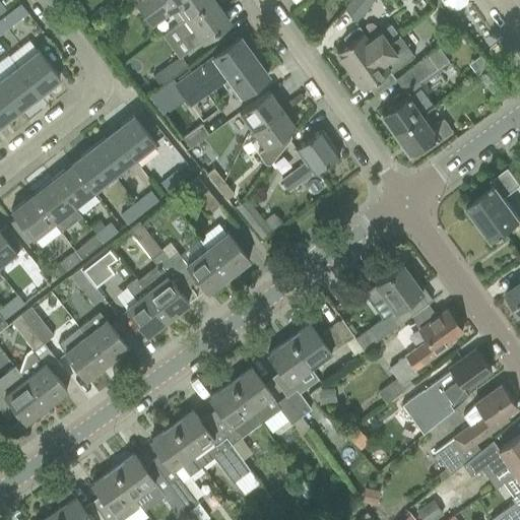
[(143,0),(139,3),(135,6),(150,27),(166,16),(171,12),(179,23),(210,0),(143,0)]
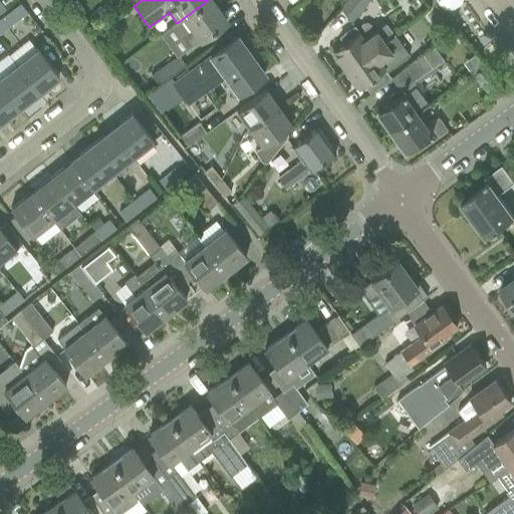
[(226,22),(210,0),(208,0),(177,23),(172,27),(180,38),(188,50),(226,22)]
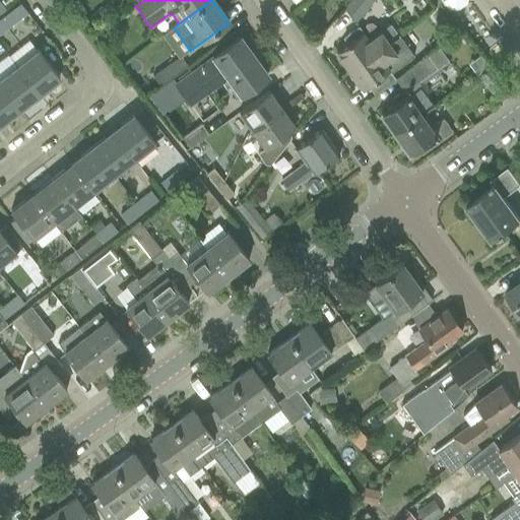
[(372,0),(351,0),(344,9),(353,21),(372,0)]
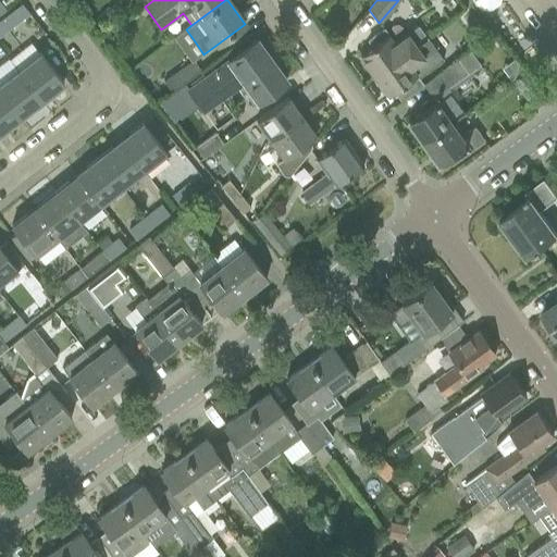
[(472,0),(473,0),(479,10),(489,12),(499,4),(499,0),(472,0)]
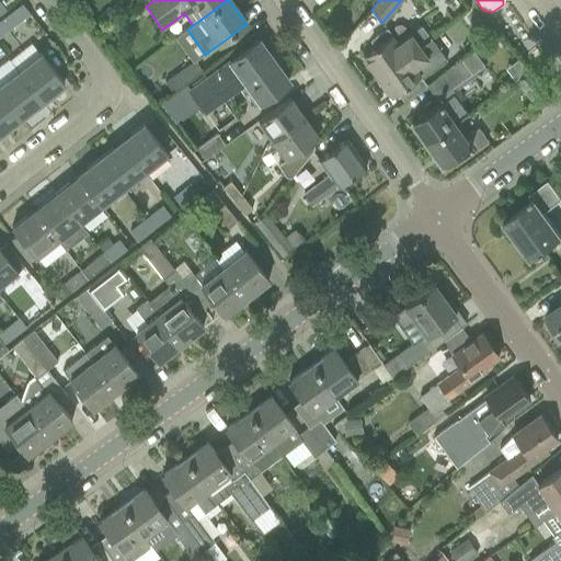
[(9,13),(0,20),(0,36),(16,24),(9,13)]
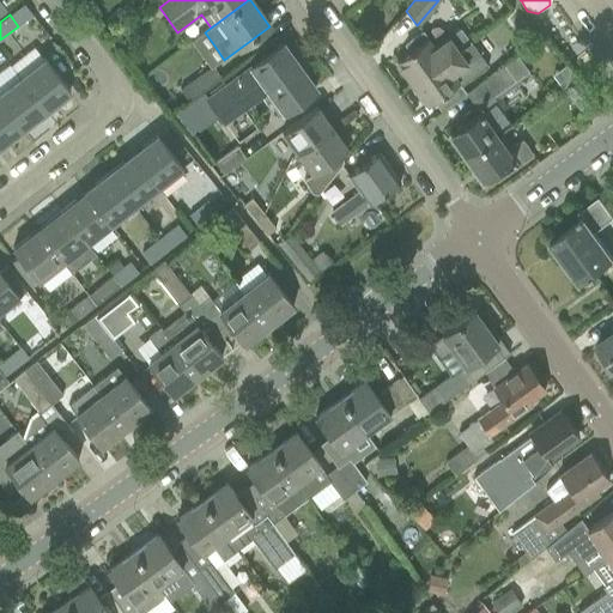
[(527,22),(520,29),(530,41),(538,35),(527,22)]
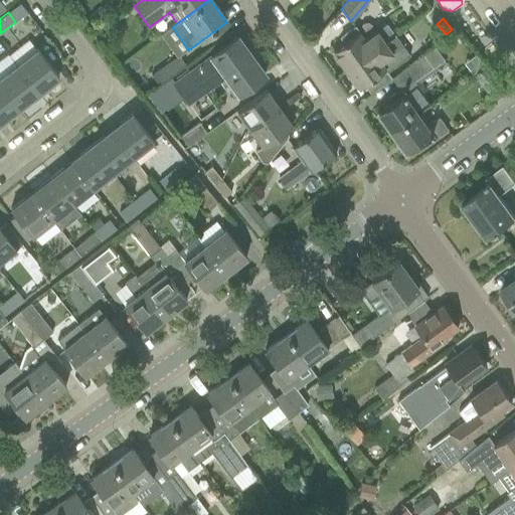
[(344,42),(332,51),(345,69),(393,35),(385,24),(364,39),(354,26),(340,36),(344,42)]
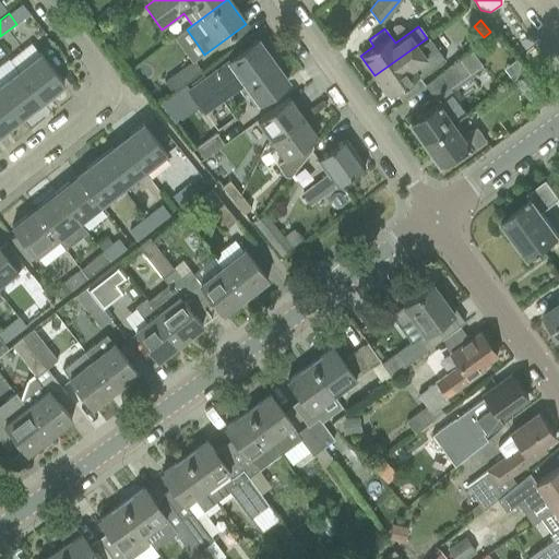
[(428,37),(427,38),(375,75),(390,96),(395,92),(402,102),(425,85),(419,79),(444,61),(428,37)]
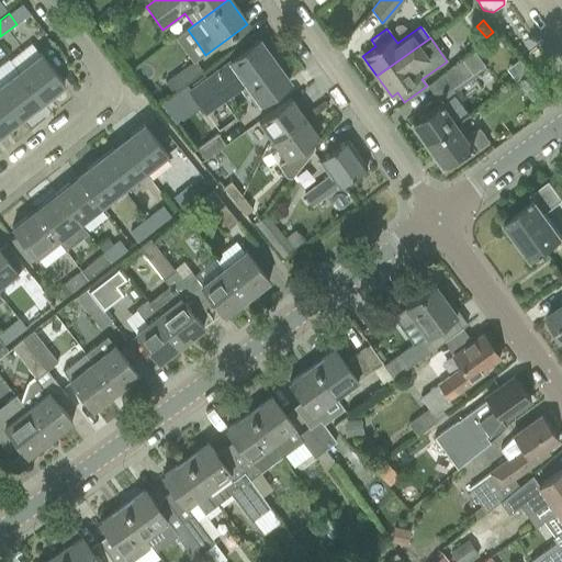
[(35,49),(40,55),(18,71),(42,101),(64,85),(54,71),(66,62),(48,40),(35,49)]
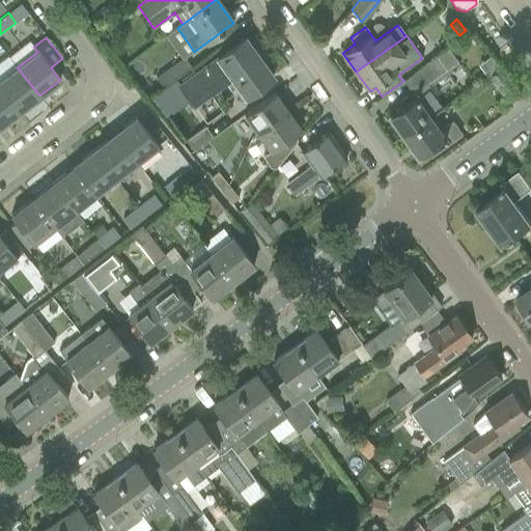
[(245,38),(217,58),(217,59),(179,86),(194,106),(226,83),(240,102),(273,78),(245,38)]
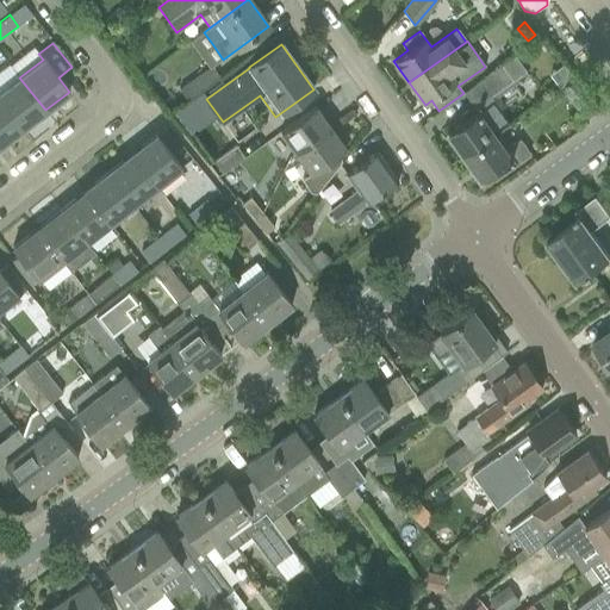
[(464,93),(472,106),(458,116),(462,122),(446,134),(462,156),(508,124),(489,97),(521,74),(510,58),(464,93)]
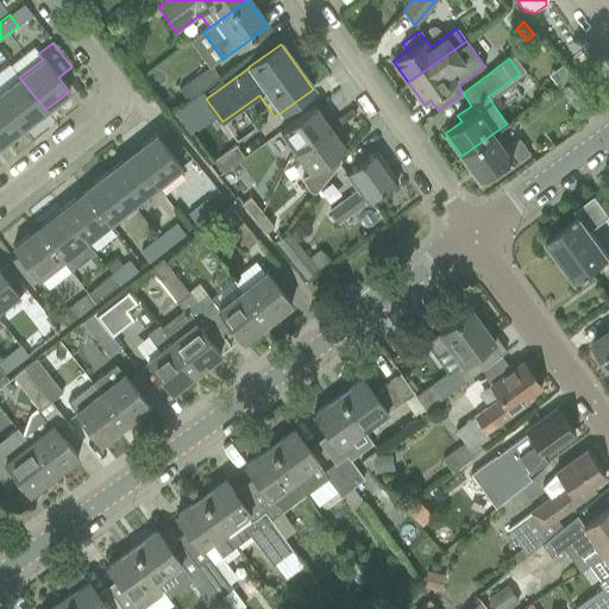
[(179,89),(188,102),(220,80),(211,67),(179,89)]
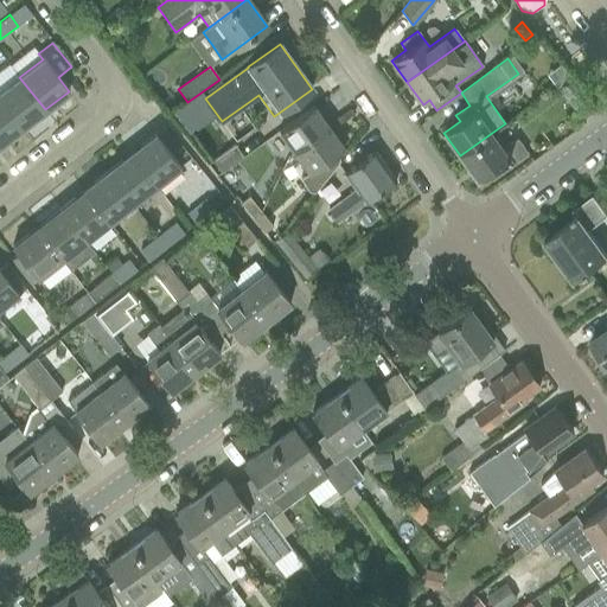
[(580,116),(595,104),(574,76),(557,88),(580,116)]
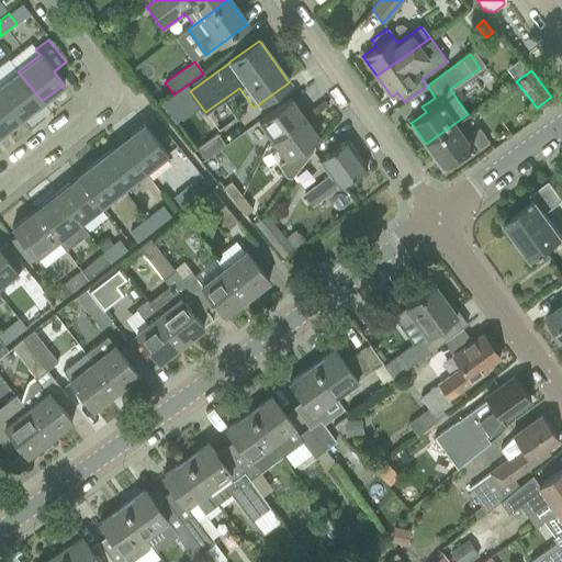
[(18,71),(0,85),(0,93),(20,119),(42,101),(18,71)]
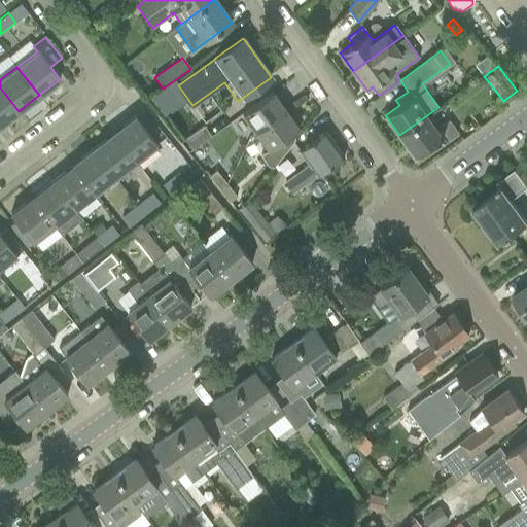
[(0,88),(0,126),(19,111),(0,88)]
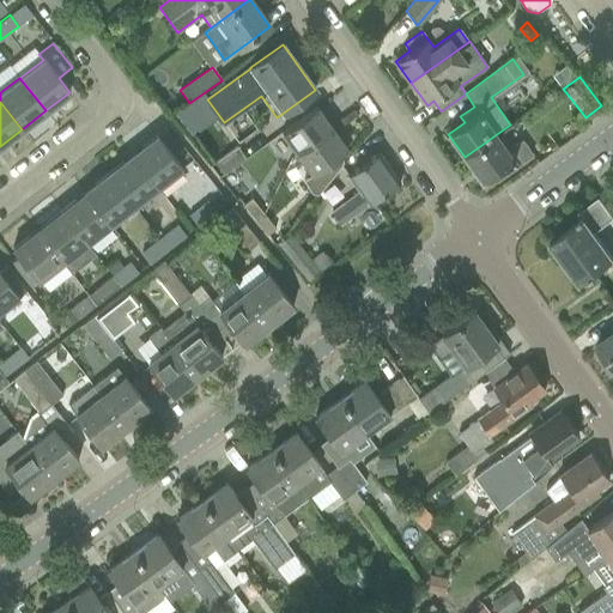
[(316,107),(295,122),(280,132),(296,153),(332,128),(316,107)]
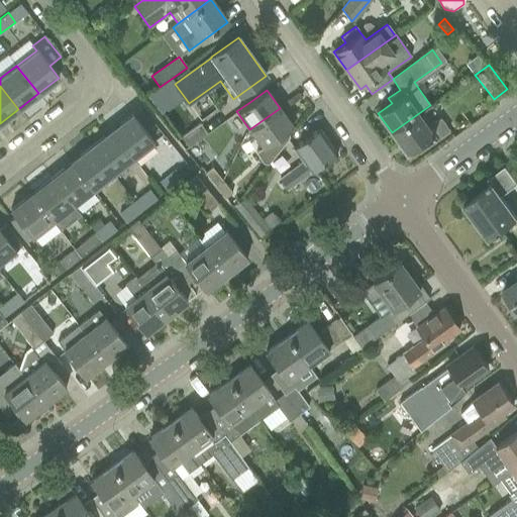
[(430,105),(392,132),(406,152),(420,142),(424,147),(449,129),(440,116),(426,126),(418,114),(431,106),(430,105)]
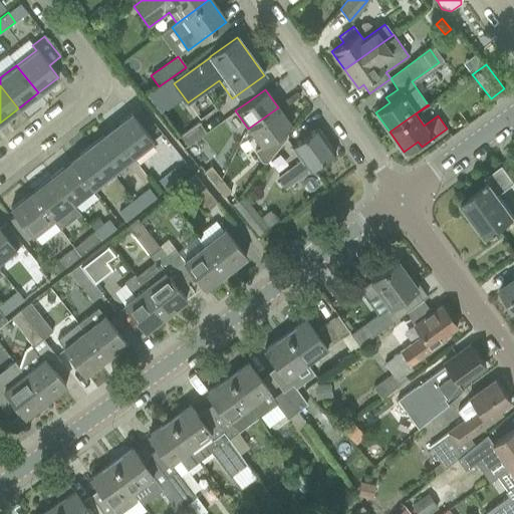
[(291,124),(278,107),(248,129),(261,147),(254,152),(260,161),(262,162),(266,162),(267,161),(286,138),(287,136),(287,135),(287,134),(286,133),(284,130),(291,124)]
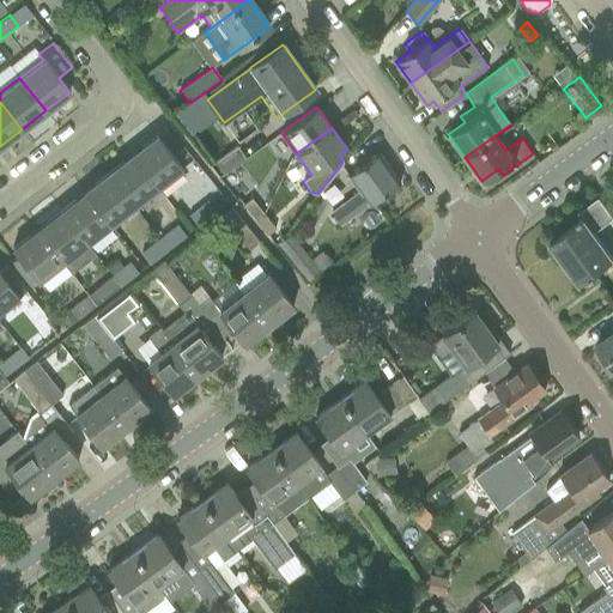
[(131,156),(157,188),(182,169),(156,137),(131,156)]
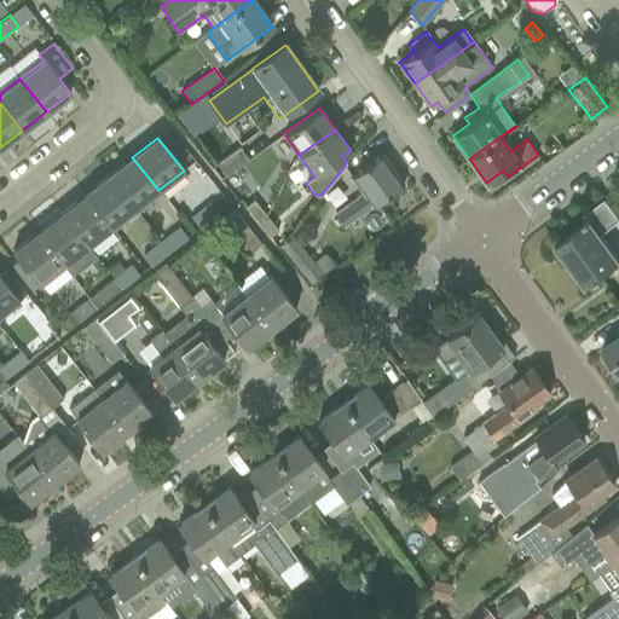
[(214,162),(224,175),(248,158),(238,145),(214,162)]
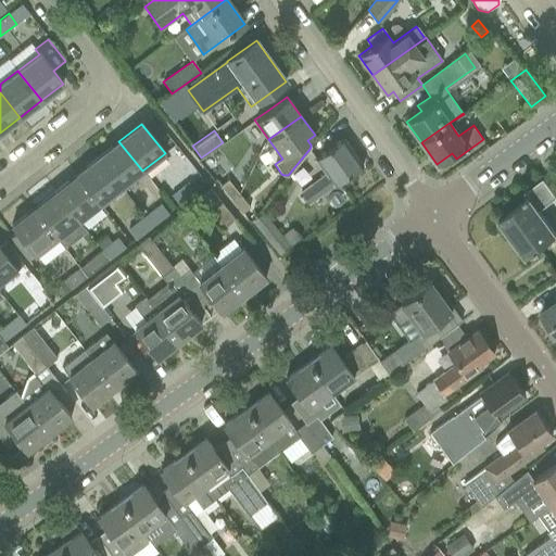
[(343,138),(315,158),(327,174),(300,192),(308,203),(362,164),(343,138)]
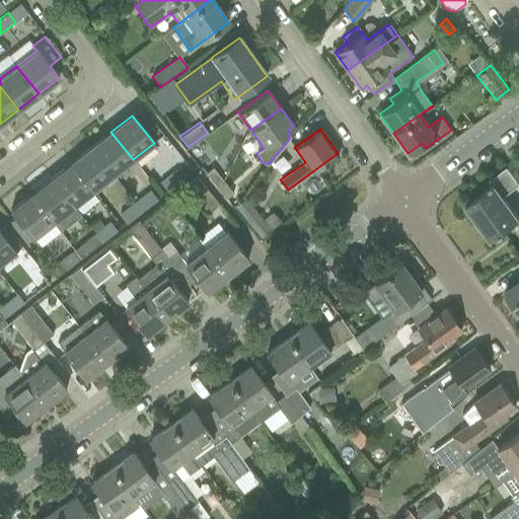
[(133,159),(110,132),(90,148),(113,175),(133,159)]
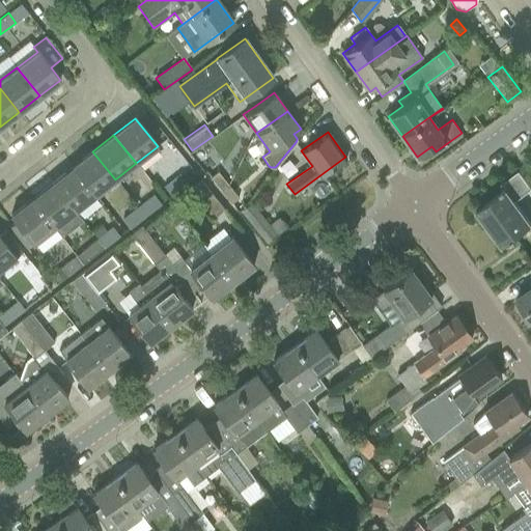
[(115,179),(92,151),(72,167),(94,195),(115,179)]
